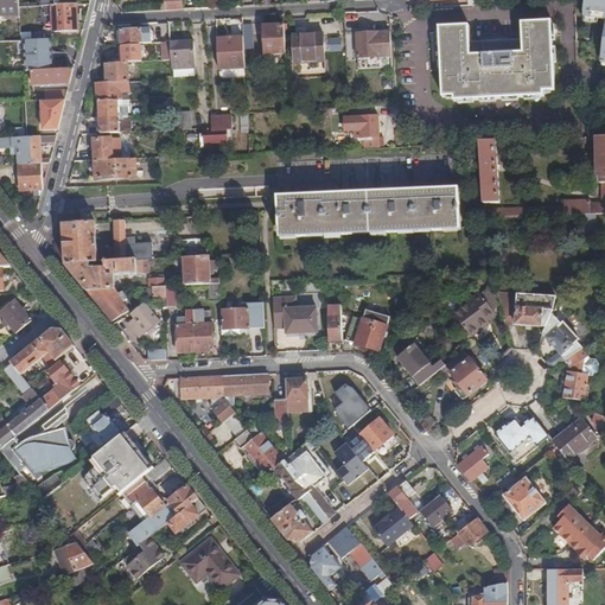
[(17,6),(16,0),(0,0),(0,13),(17,13),(17,6)]
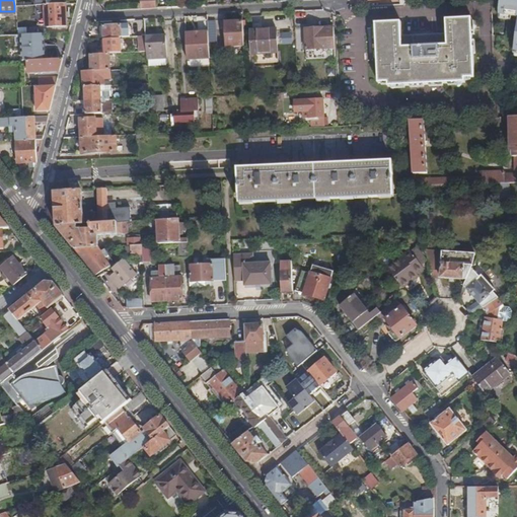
[(138,0),(139,8),(154,7),(153,0),(138,0)]
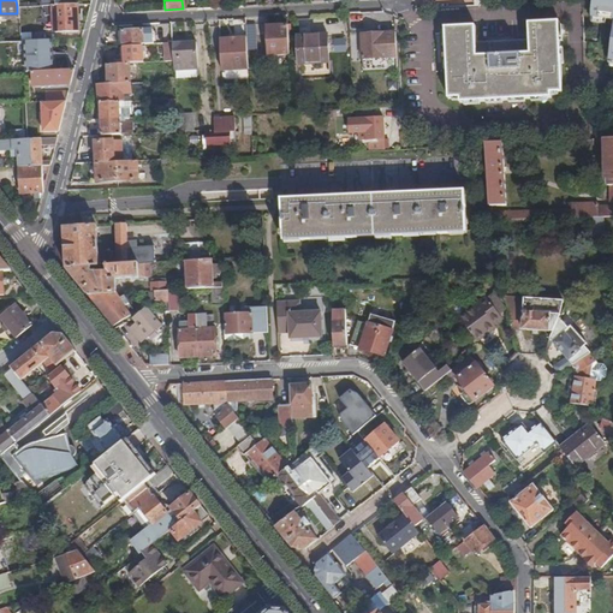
[(590,0),(588,15),(612,18),(607,58),(612,58),(612,0),(590,0)]
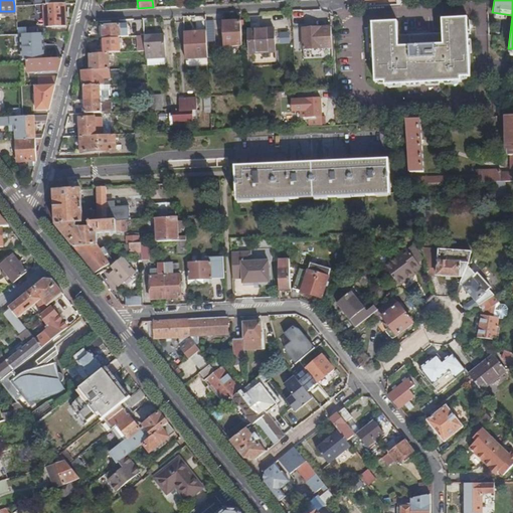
[(64,23),(63,2),(54,2),(43,3),(44,25),(64,23)]
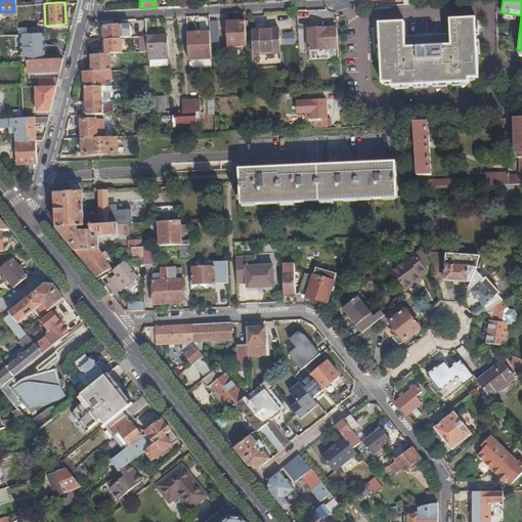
[(402,19),(378,20),(381,81),(390,80),(391,84),(467,80),(467,76),(476,76),(473,15),(448,16),(449,31),(403,34),(402,19)]
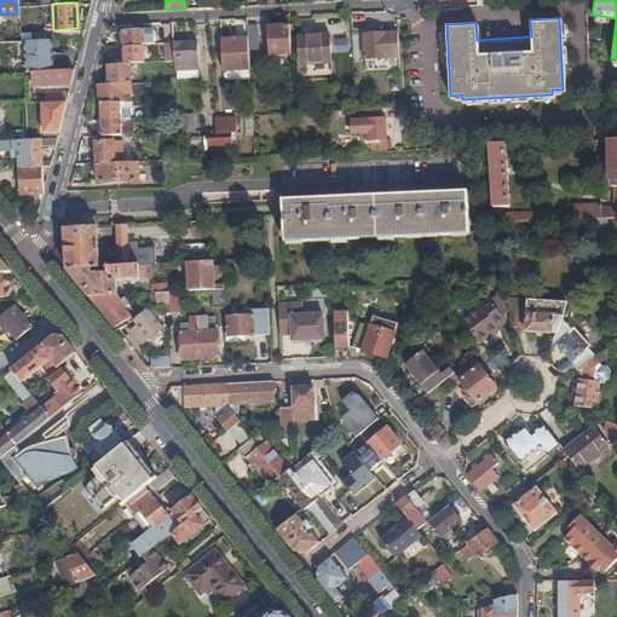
[(171,19),(157,21),(160,40),(172,40),(172,38),(171,19)]
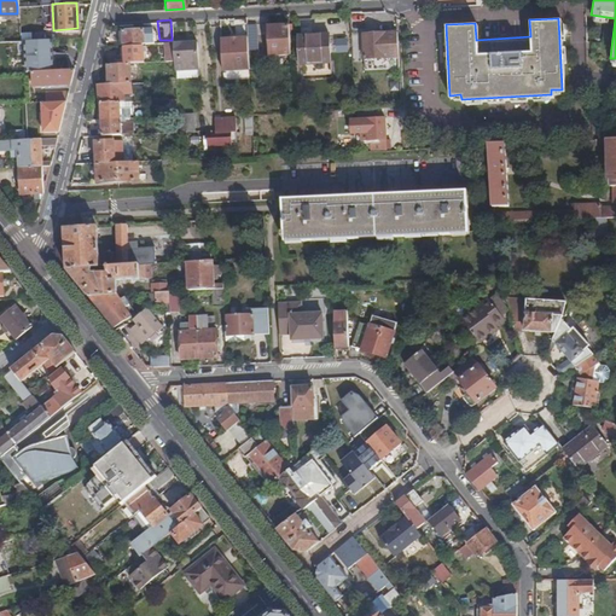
[(244,22),(245,34),(245,44),(256,44),(255,21),(244,22)]
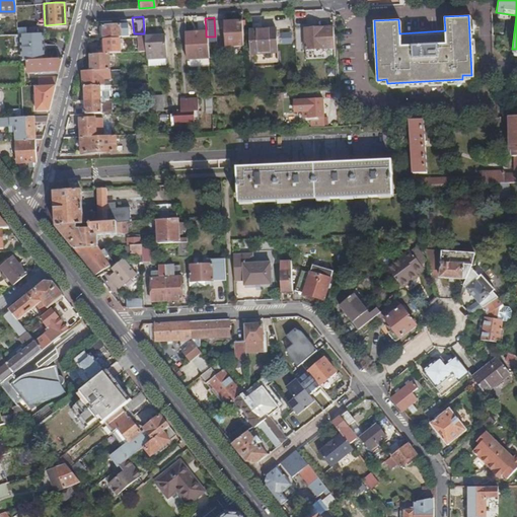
[(242,44),(240,18),(223,19),(225,45),(242,44)]
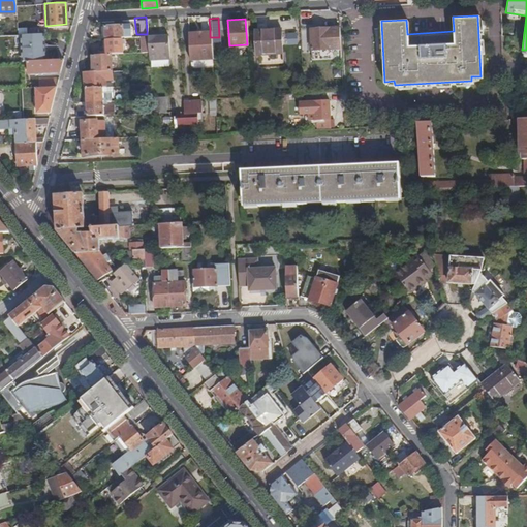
[(103,24),(104,36),(129,35),(129,28),(121,28),(121,23),(103,24)]
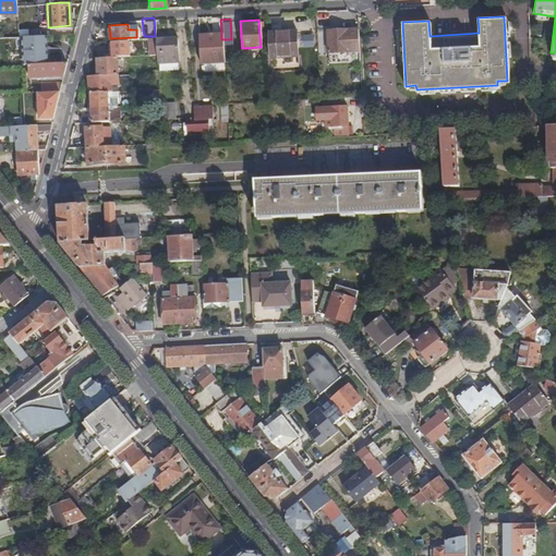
[(326,28),(327,50),(359,49),(357,26),(326,28)]
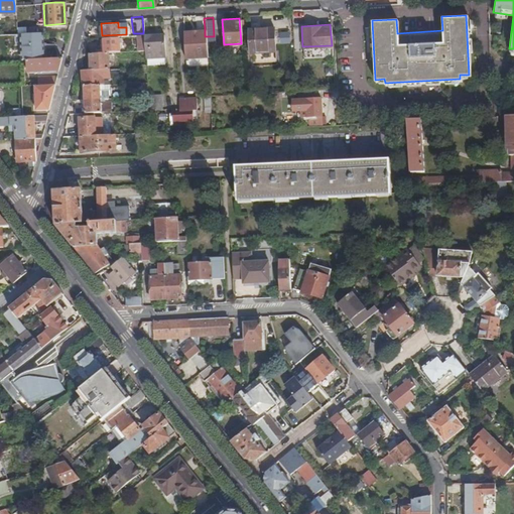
[(273,27),(247,28),(249,51),(274,50),(273,27)]
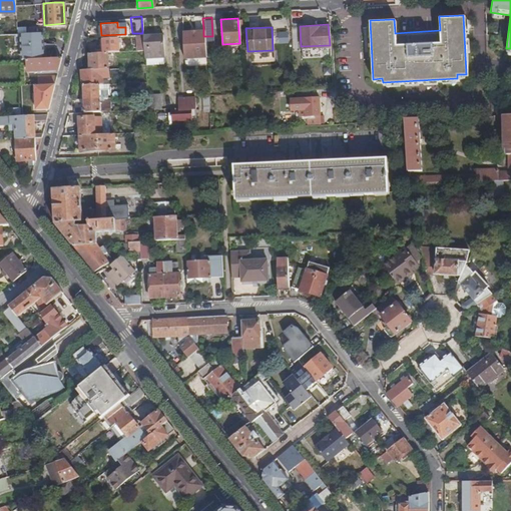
[(203,28),(181,30),(183,56),(204,55),(203,36),(203,28)]
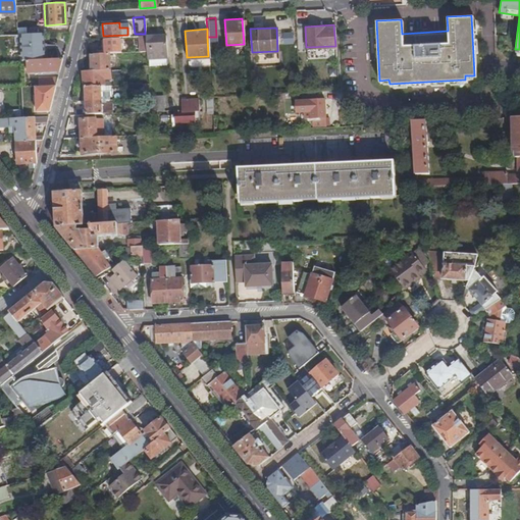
[(282,31),(283,41),(293,41),(293,30),(282,31)]
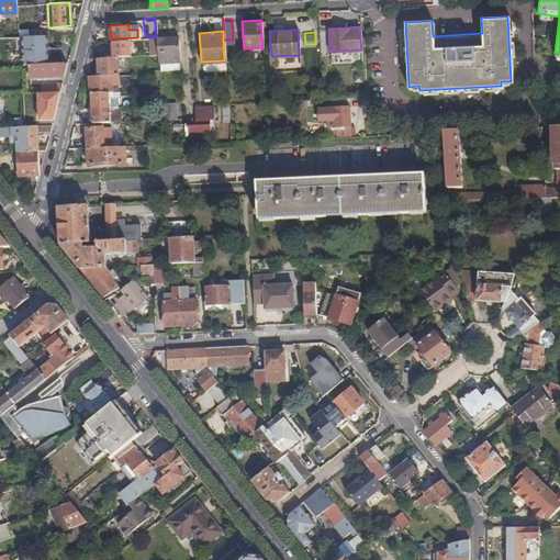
[(167,33),(156,34),(156,36),(157,53),(158,68),(178,67),(177,59),(179,59),(178,35),(167,36),(167,33)]
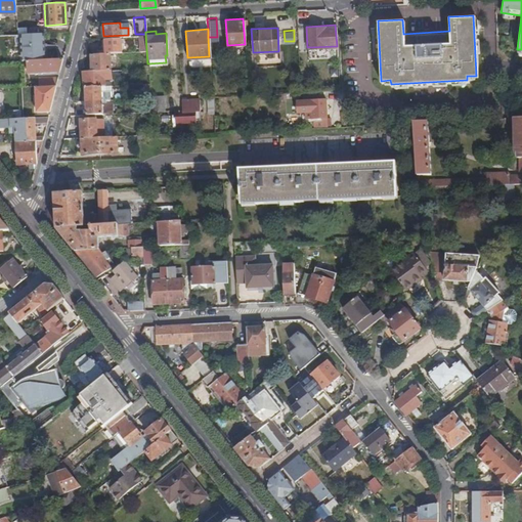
[(145,34),(135,34),(136,50),(146,49),(145,34)]
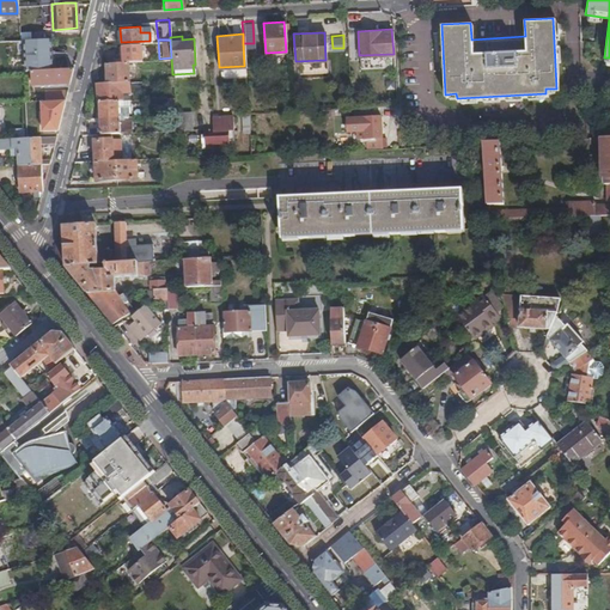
[(123,61),(105,61),(107,81),(128,80),(127,60),(140,60),(140,43),(122,44),(123,61)]
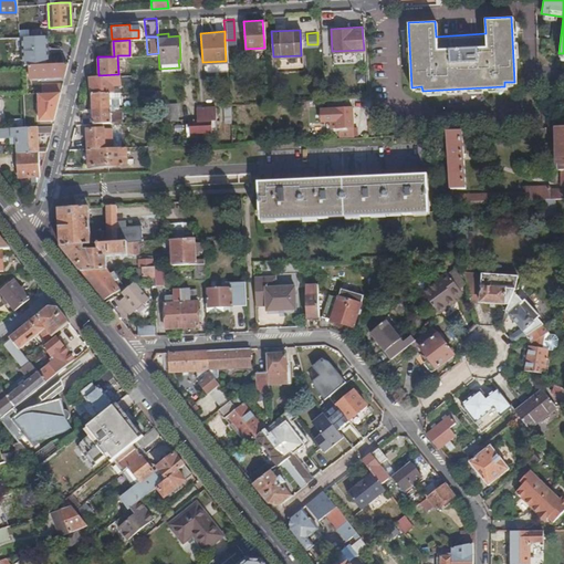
[(0,65),(24,64),(33,63),(33,53),(0,54),(0,65)]
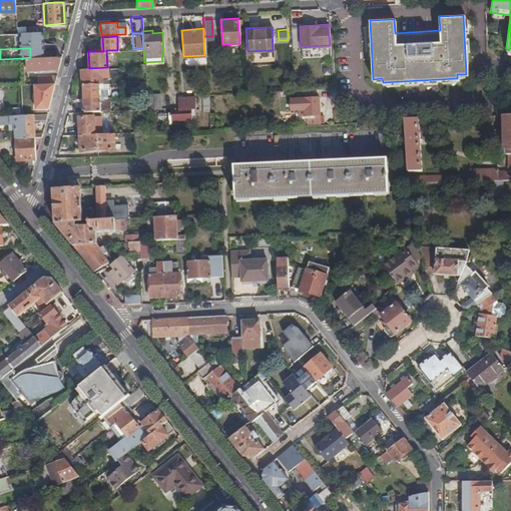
[(57,67),(60,56),(30,57),(22,58),(22,63),(26,63),(26,69),(57,67)]
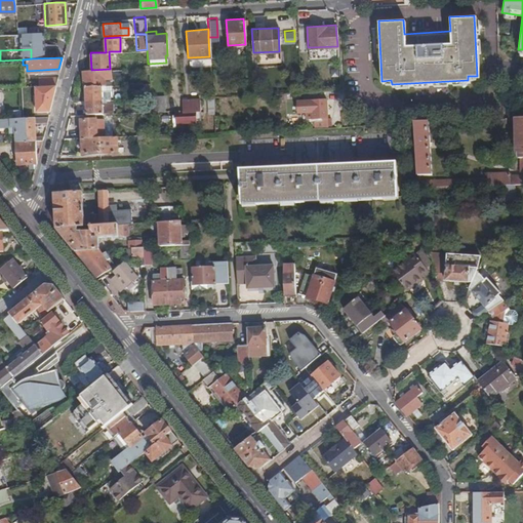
[(91,70),(82,70),(83,85),(99,84),(104,84),(104,77),(110,77),(110,69),(91,70)]
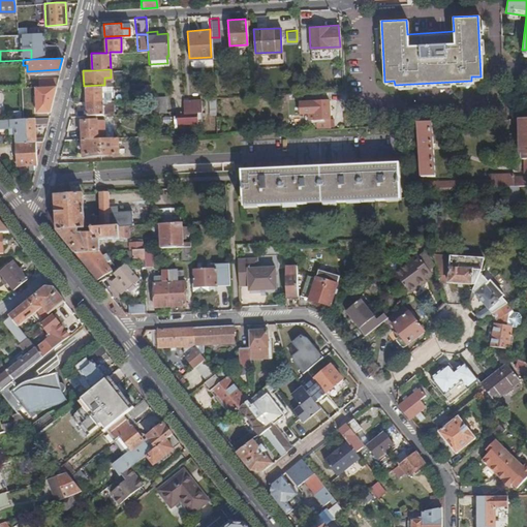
[(55,85),(57,78),(30,79),(30,80),(30,86),(35,86),(55,85)]
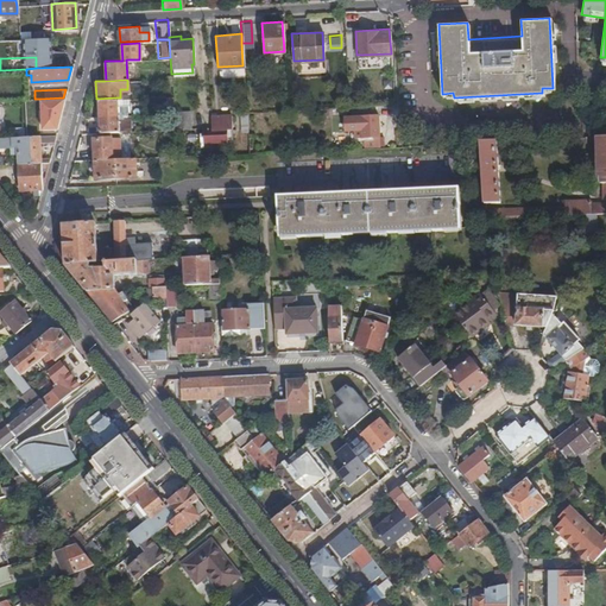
[(40,128),(56,127),(63,98),(40,99),(40,128)]
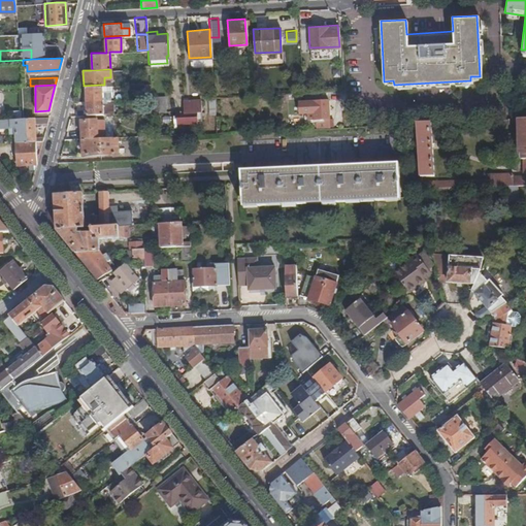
[(100,85),(84,86),(85,100),(105,98),(105,95),(101,96),(100,85)]
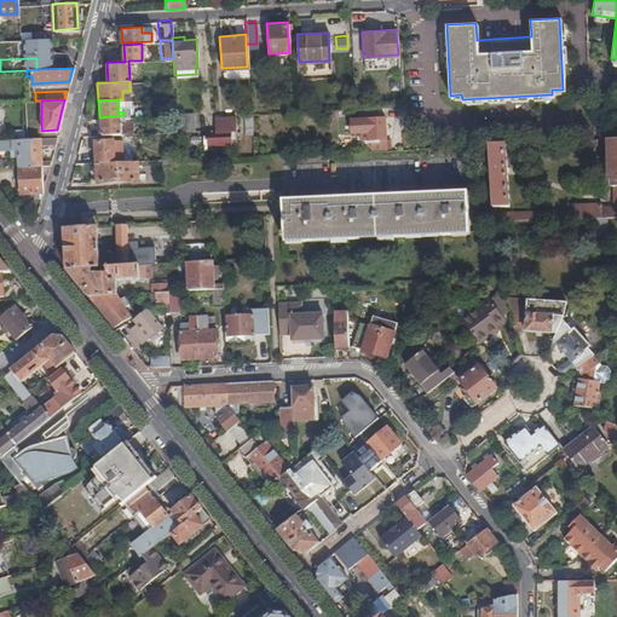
[(177,130),(194,128),(194,111),(176,111),(176,113),(177,130)]
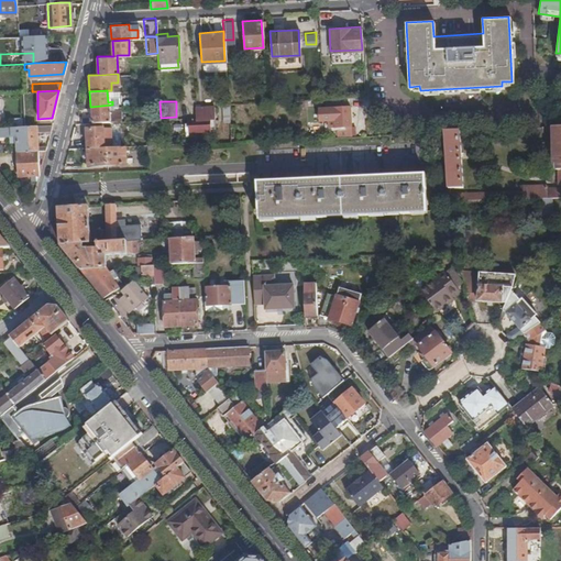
[(112,105),(90,107),(91,121),(120,120),(119,105),(112,105)]
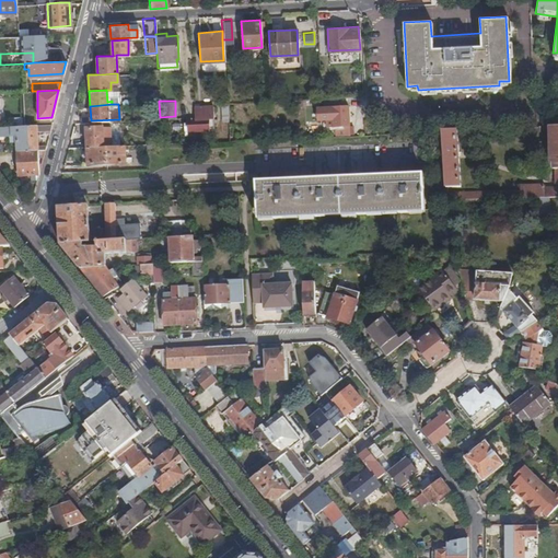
[(347,104),(330,105),(330,114),(327,115),(327,119),(325,119),(325,128),(336,128),(336,125),(348,124),(347,104)]
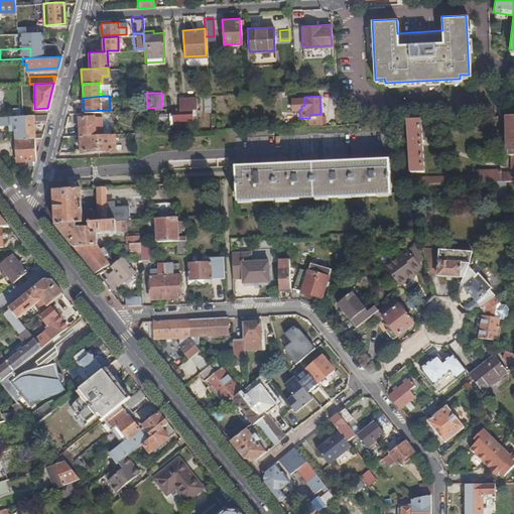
[(195,97),(177,97),(178,106),(178,108),(170,109),(170,118),(196,116),(195,97)]
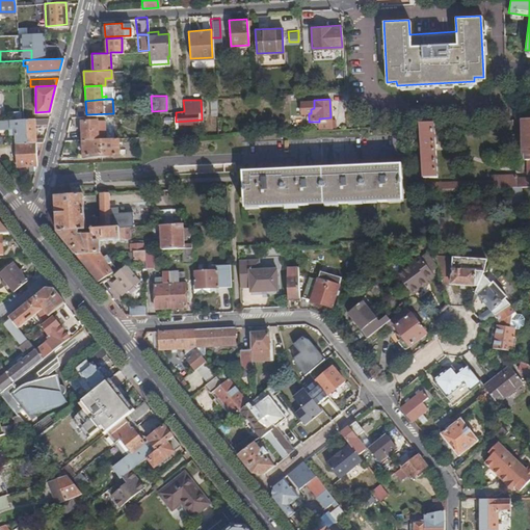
[(25,134),(26,141),(34,141),(42,140),(43,137),(34,138),(33,122),(36,122),(36,123),(47,122),(48,116),(24,118),(25,127),(25,134)]
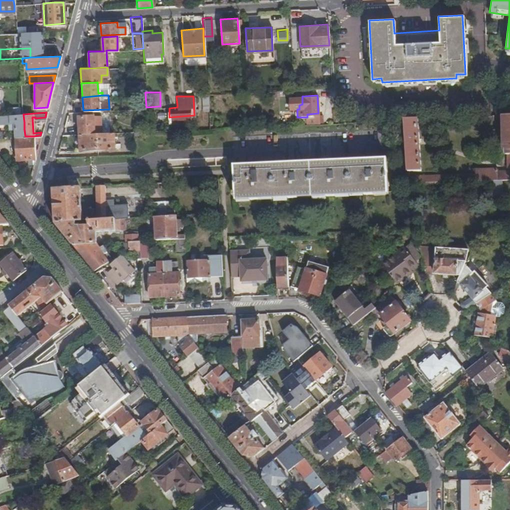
[(81,133),(100,132),(100,114),(97,115),(91,115),(91,112),(78,113),(79,131),(81,131),(81,133)]
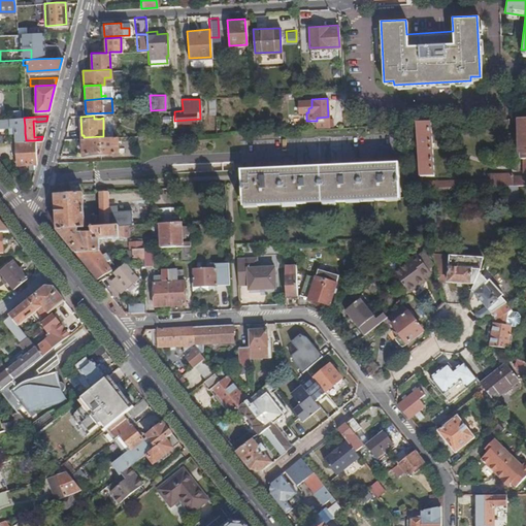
[(525,116),(517,117),(518,151),(520,151),(520,157),(522,157),(522,171),(525,171),(525,116)]
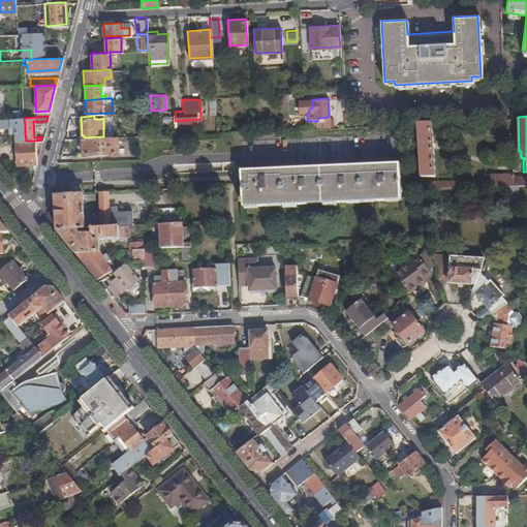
[(22,118),(0,119),(0,127),(6,127),(7,132),(13,132),(14,141),(26,141),(25,133),(22,133),(21,126),(25,126),(24,118),(22,118)]
